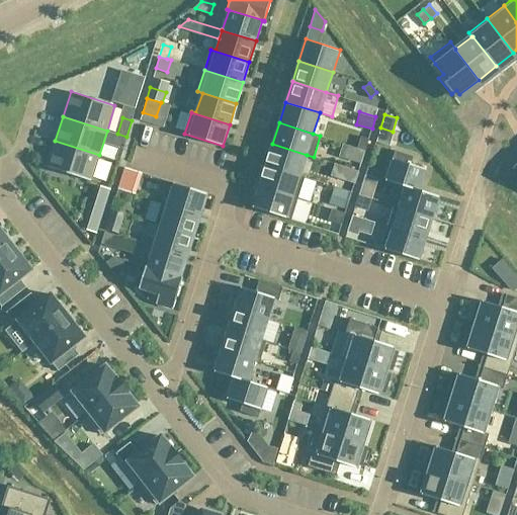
[(115,134),(111,145),(122,149),(126,137),(117,134),(115,134)]
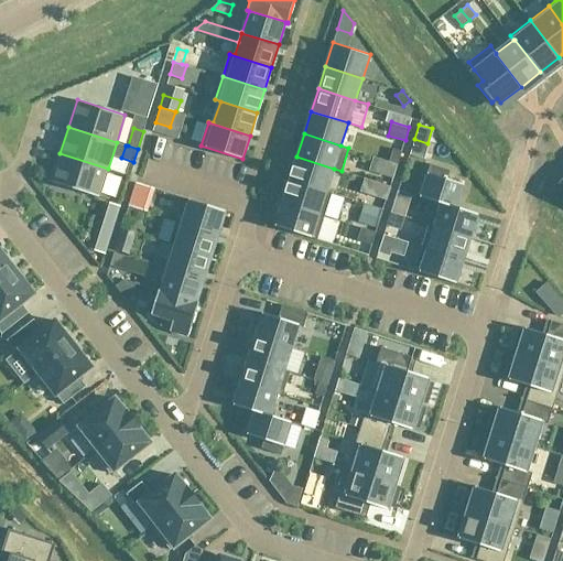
[(401,151),(392,148),(389,161),(398,164),(401,151)]
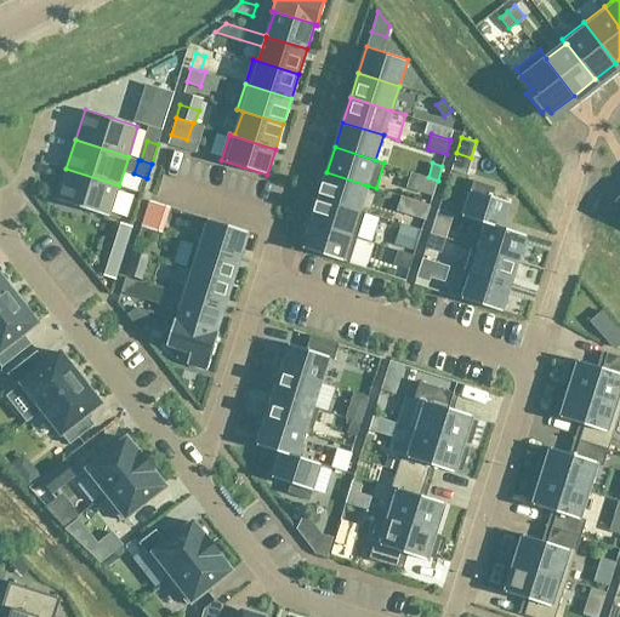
[(119,186),(66,169),(56,199),(109,216),(119,186)]
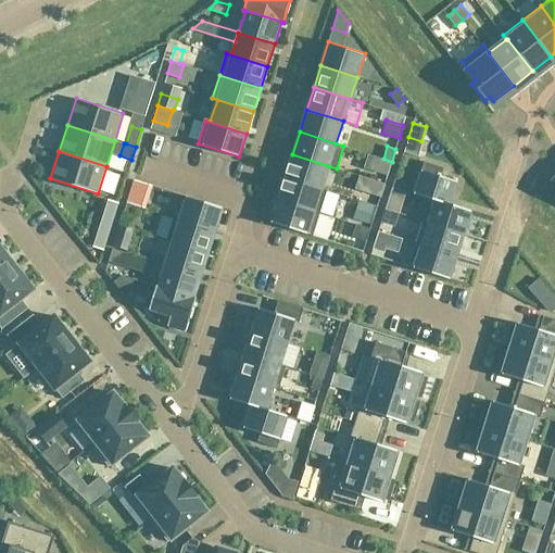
[(286,177),(322,188),(329,166),(292,154),(292,155),(286,177)]
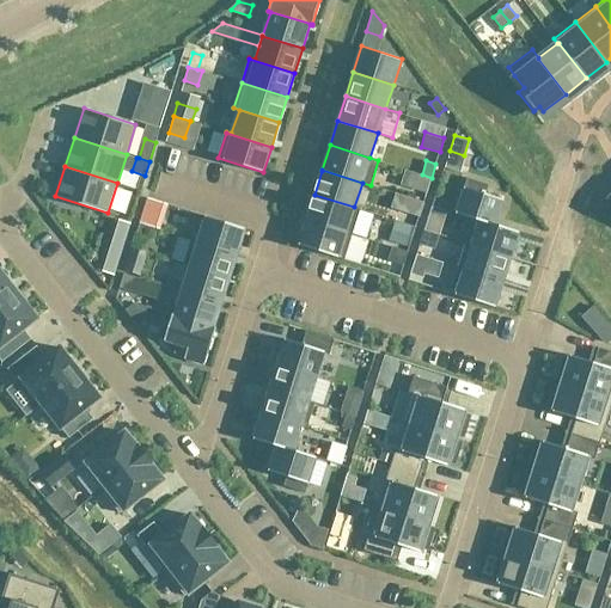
[(422,174),(417,173),(413,186),(427,191),(432,178),(422,174)]
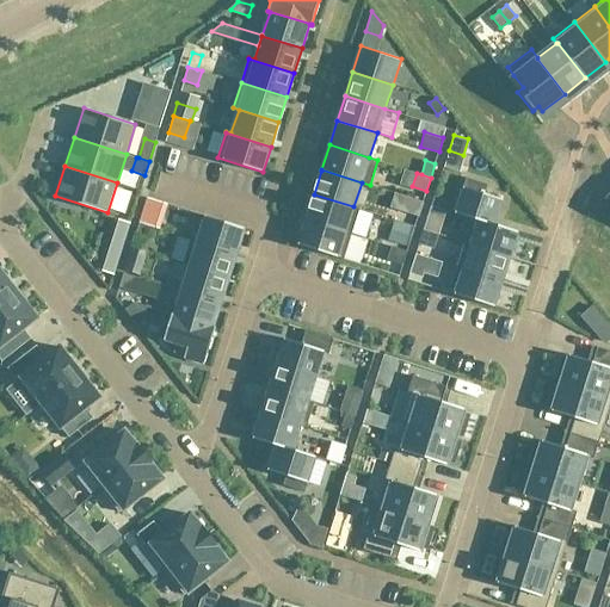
[(473,216),(495,223),(503,199),(485,193),(487,184),(466,178),(455,212),(472,218),(473,216)]
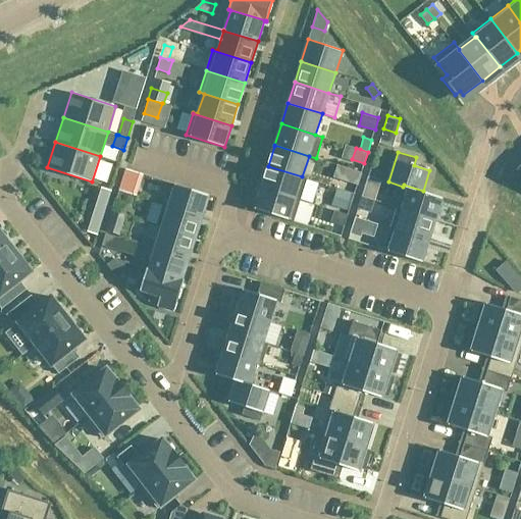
[(307,178),(302,176),(268,166),(261,187),(300,199),(307,178)]
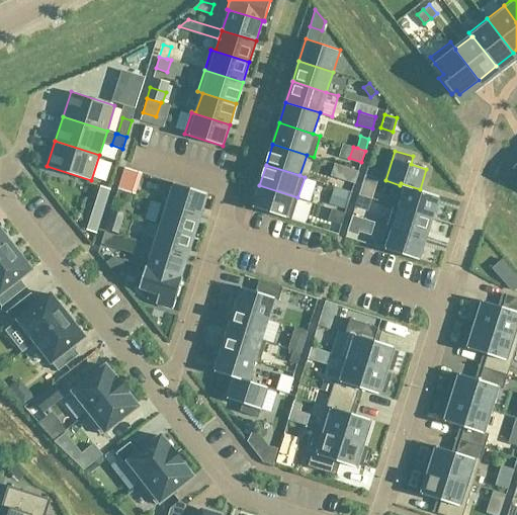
[(139,171),(125,167),(118,188),(125,191),(132,193),(139,171)]
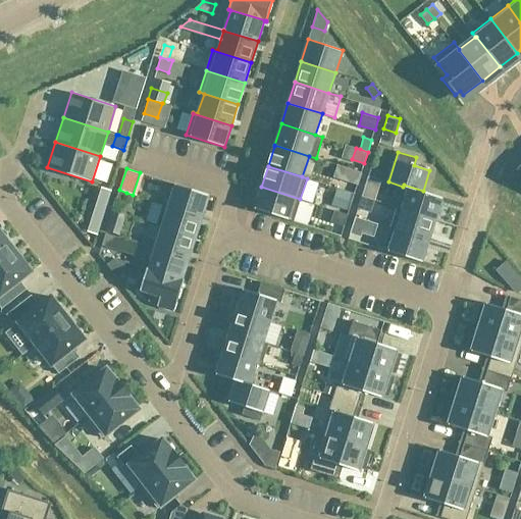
[(361,172),(350,168),(346,179),(357,184),(361,172)]
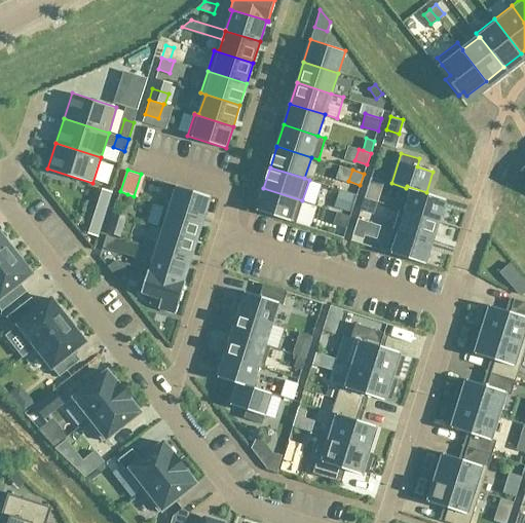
[(164,206),(203,218),(211,196),(176,185),(170,207),(165,204),(164,206)]
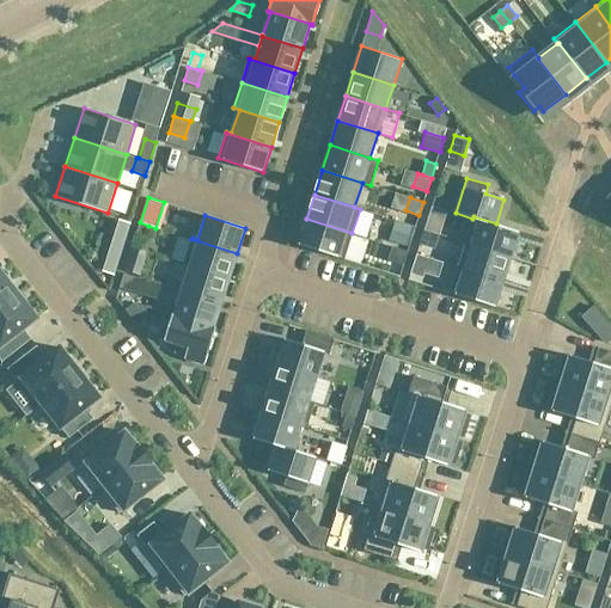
[(465,241),(511,256),(519,231),(496,223),(474,216),(472,219),(478,220),(471,243),(465,241)]
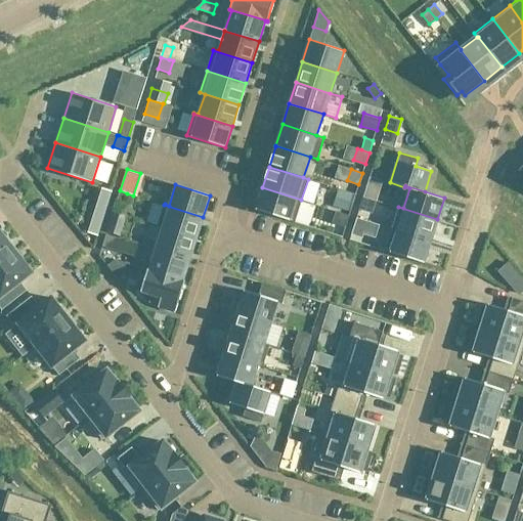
[(255,209),(295,222),(301,200),(262,187),(255,209)]
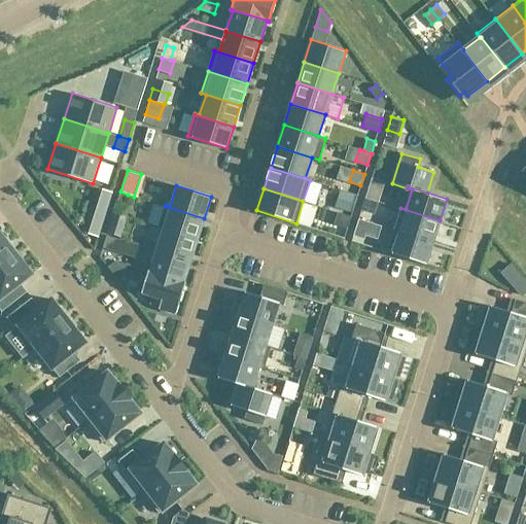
[(369,188),(365,198),(377,201),(380,191),(369,188)]
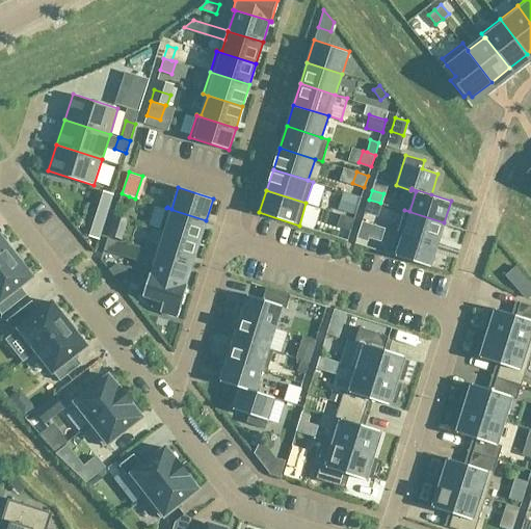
[(344,192),(341,202),(355,207),(359,196),(344,192)]
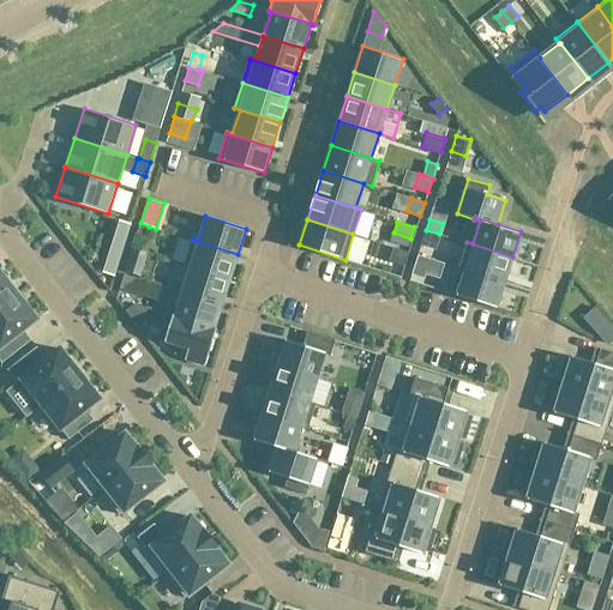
[(149,227),(140,223),(136,237),(144,240),(149,227)]
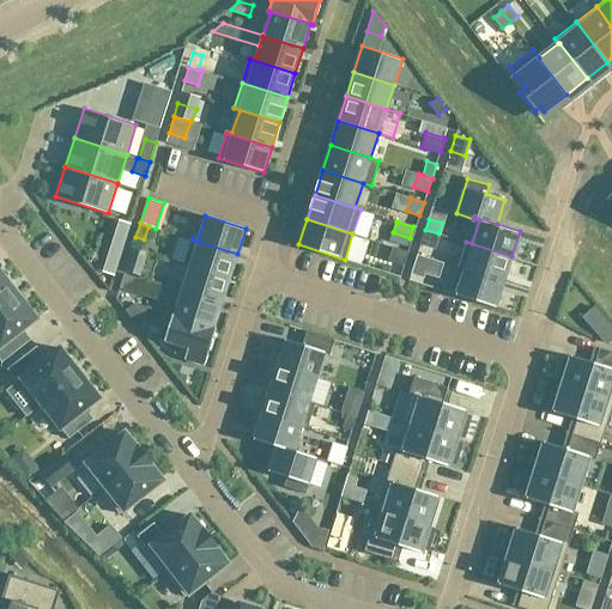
[(425,230),(420,244),(436,249),(441,235),(438,233),(425,230)]
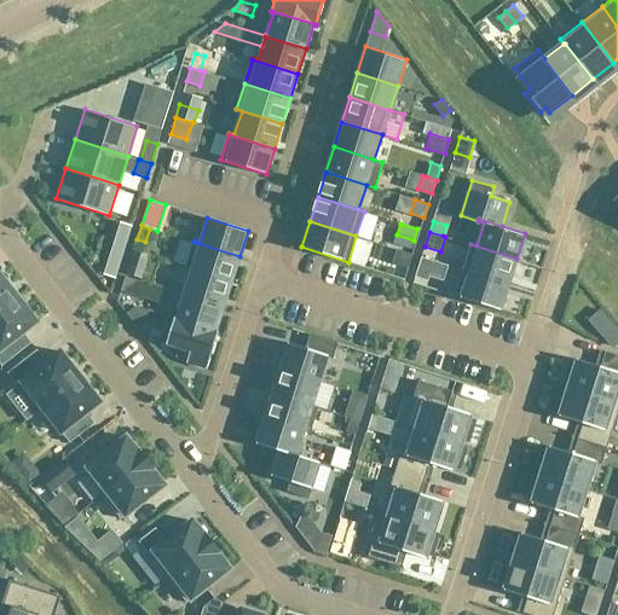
[(186,267),(232,282),(240,256),(194,242),(186,267)]
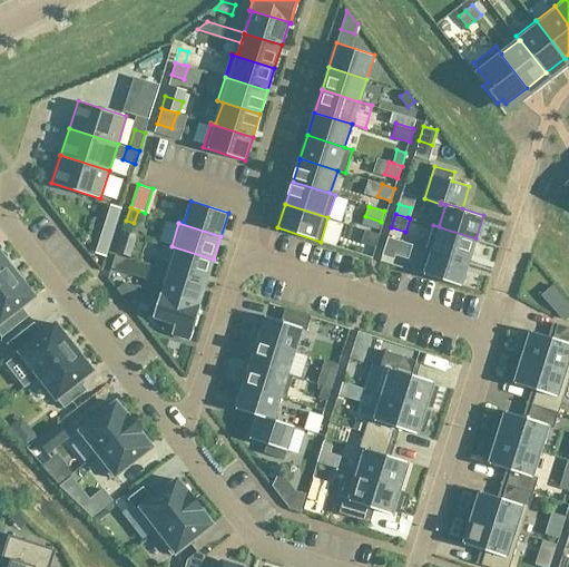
[(99,224),(91,251),(106,255),(115,228),(99,224)]
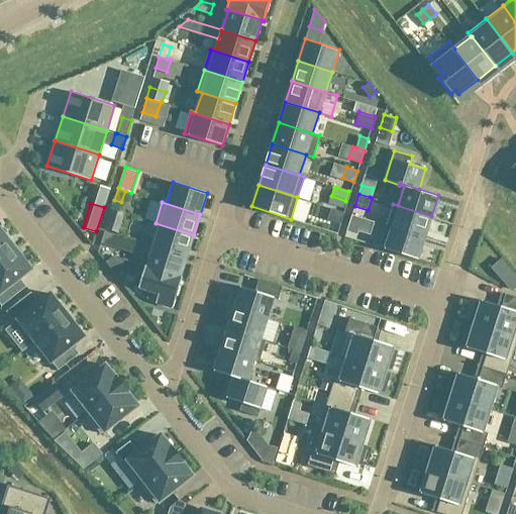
[(387,225),(425,237),(431,216),(393,204),(387,225)]
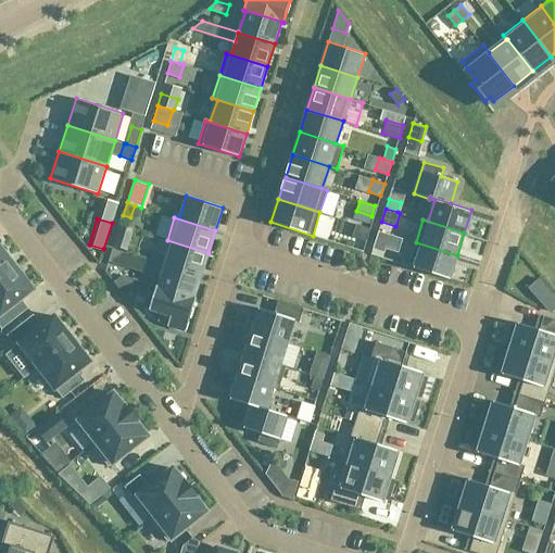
[(133,228),(120,224),(113,244),(126,250),(133,228)]
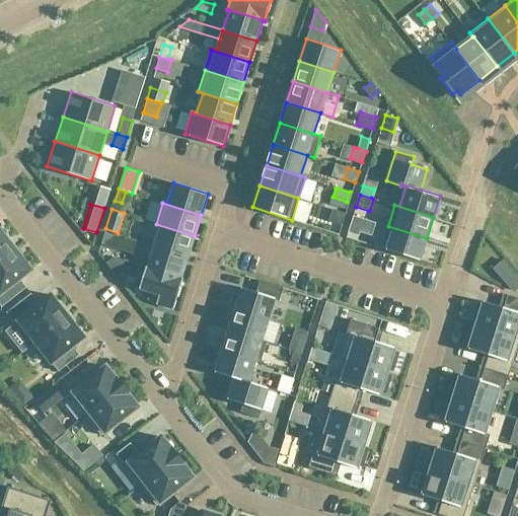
[(346,213),(333,209),(328,220),(342,224),(346,213)]
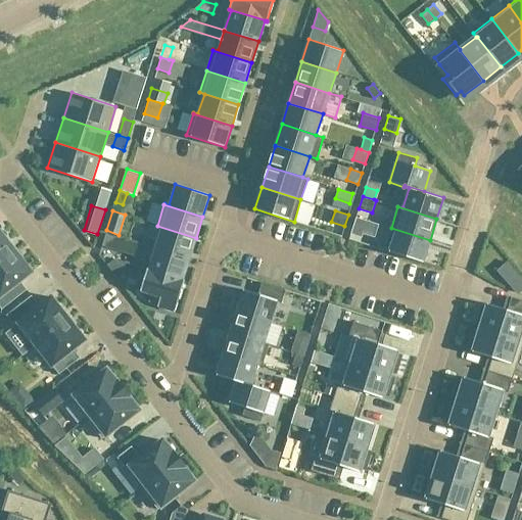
[(357,217),(351,233),(362,237),(363,233),(367,221),(357,217)]
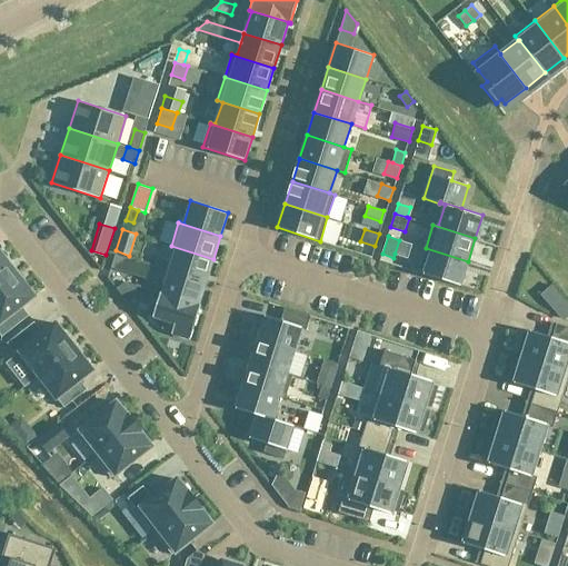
[(169,270),(206,281),(213,259),(171,246),(176,248),(169,270)]
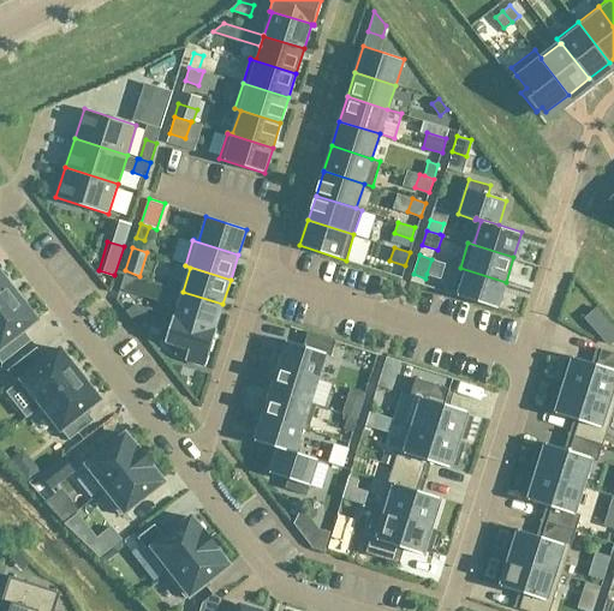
[(460,268),(452,293),(498,307),(506,282),(460,268)]
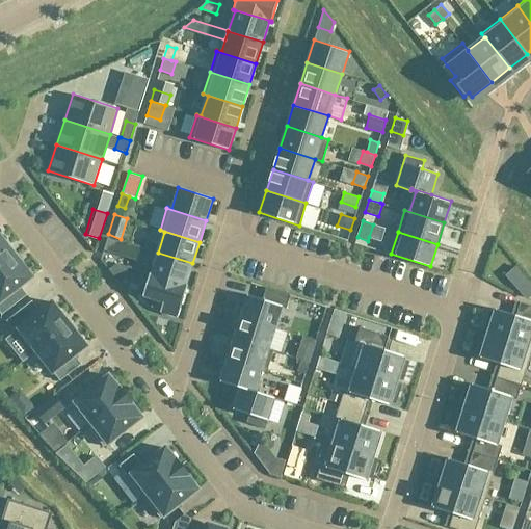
[(0,267),(16,255),(8,245),(8,246),(0,235),(0,267)]
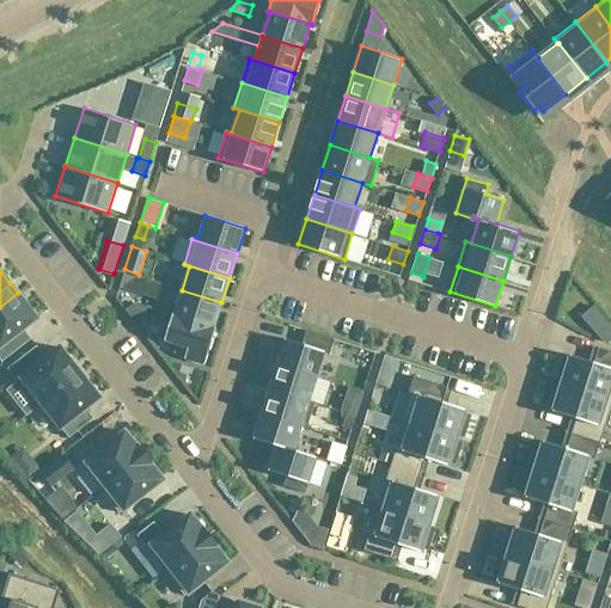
[(123,271),(120,286),(140,292),(145,278),(123,271)]
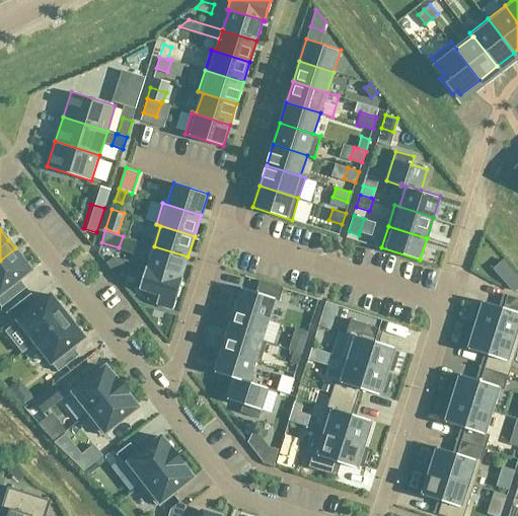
[(144,266),(182,278),(183,278),(181,277),(188,256),(154,246),(147,266),(144,265),(144,266)]
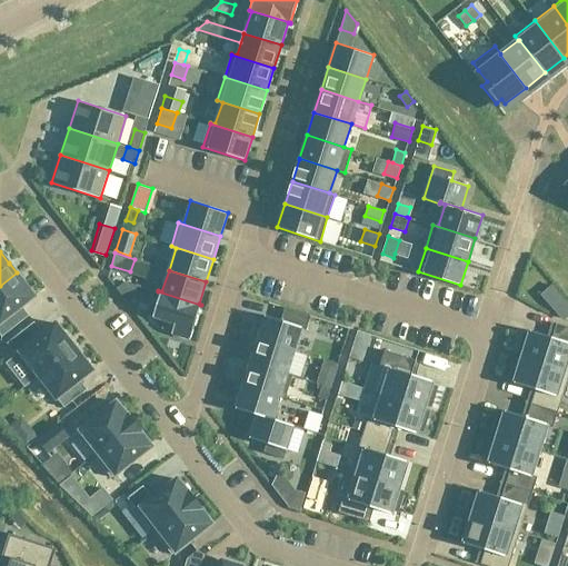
[(17,272),(0,286),(0,334),(1,336),(29,315),(21,306),(35,296),(22,280),(17,272)]
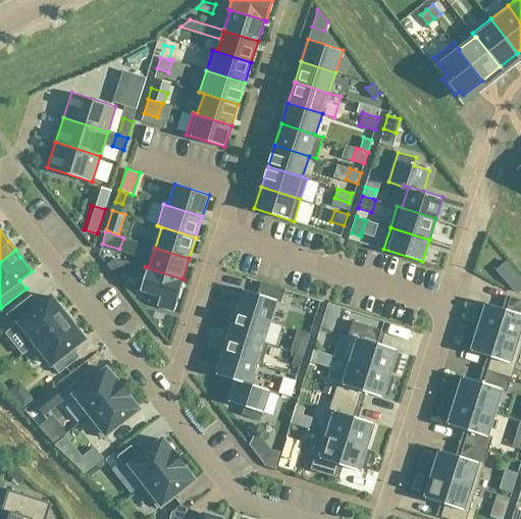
[(112,271),(118,279),(124,261),(114,258),(107,264),(112,271)]
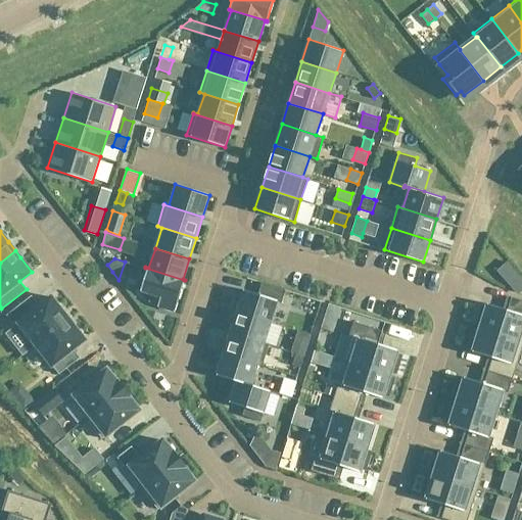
[(145,268),(138,289),(151,293),(148,301),(157,304),(157,305),(175,312),(184,280),(145,268)]
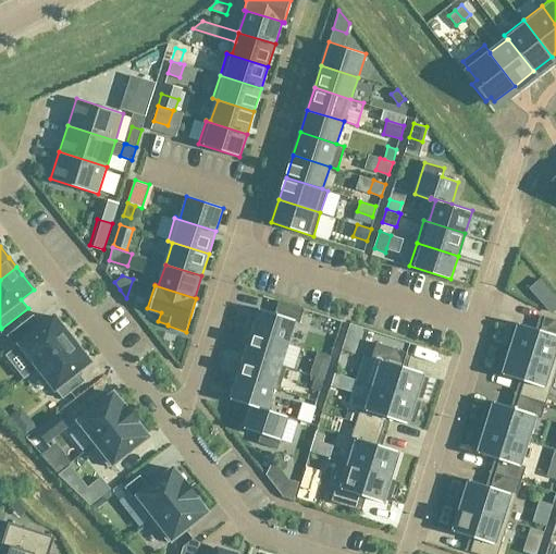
[(555,295),(545,303),(552,311),(555,308),(555,295)]
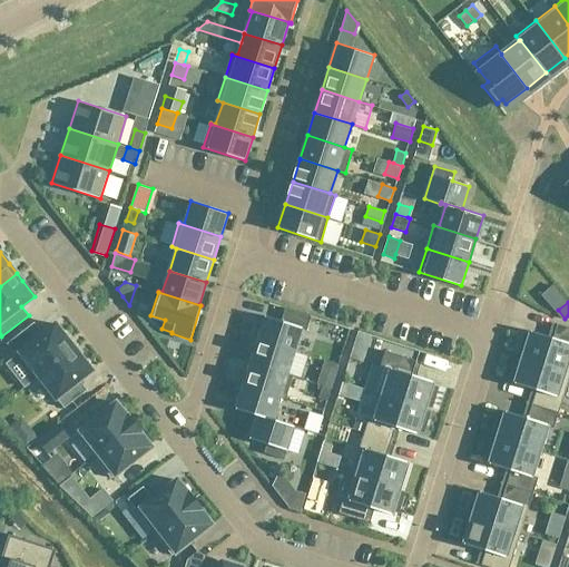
[(303,326),(302,329),(306,330),(311,315),(285,308),(282,321),(303,326)]
